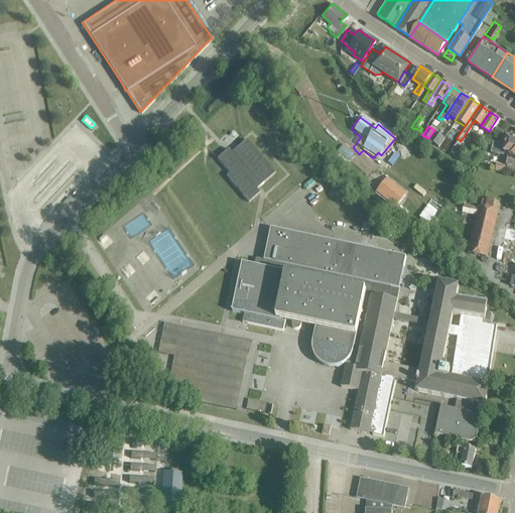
[(232,137),(237,133),(232,127),(227,131),(232,137)]
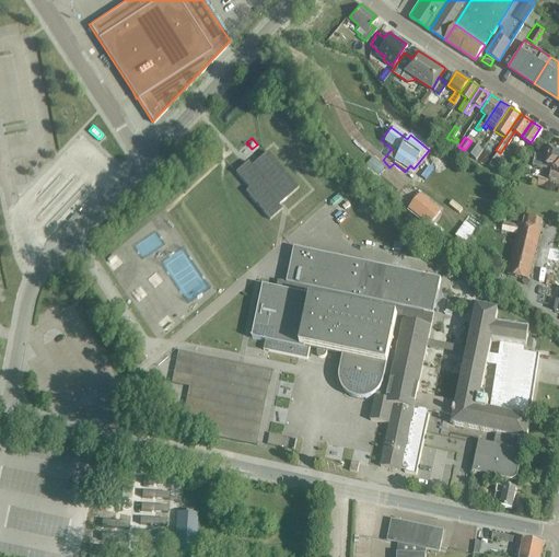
[(472,141),(465,150),(475,158),(481,148),(472,141)]
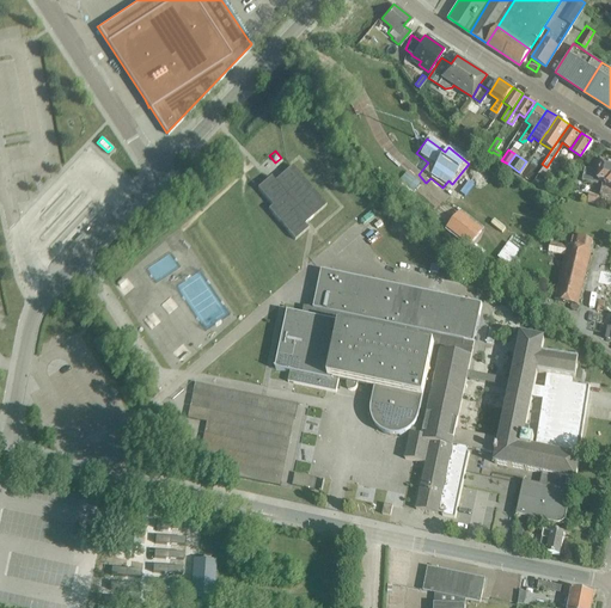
[(610,163),(600,161),(599,170),(584,166),(581,179),(597,182),(597,179),(602,179),(599,192),(610,194),(610,163)]
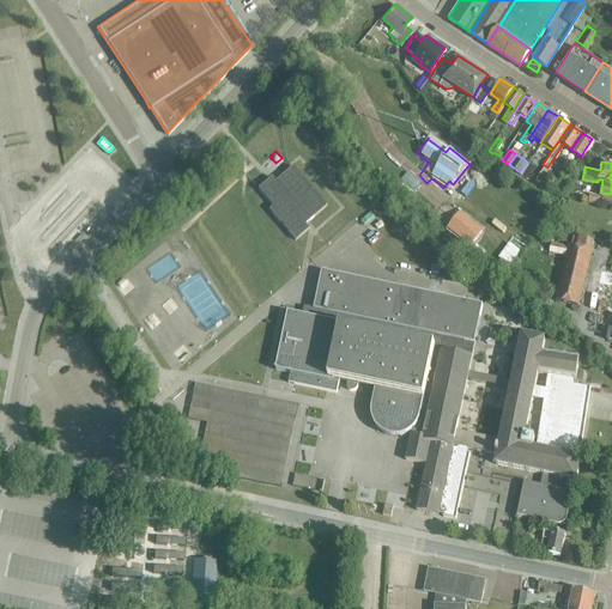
[(291,164),(273,178),(270,175),(256,186),(271,203),(267,207),(294,238),(307,226),(303,221),(304,220),(325,203),(291,164)]
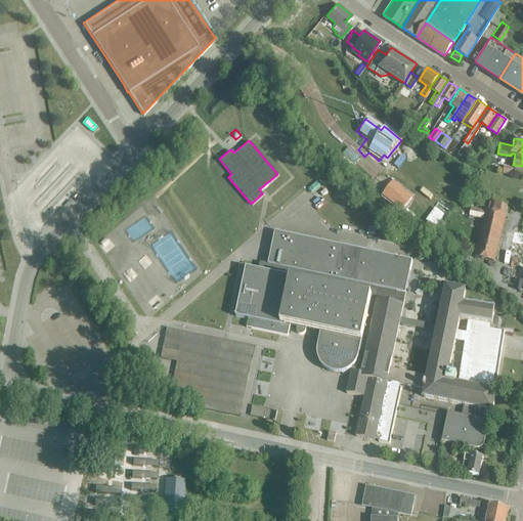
[(510,172),(511,166),(503,164),(502,170),(510,172)]
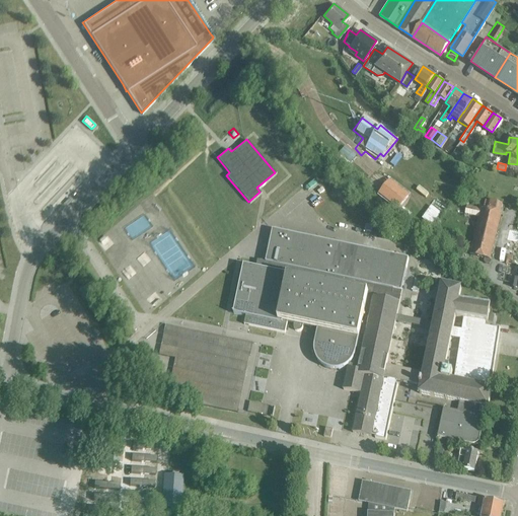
[(465,203),(464,211),(478,214),(469,252),(484,255),(483,259),(485,260),(488,261),(500,211),(499,211),(501,202),(486,199),(484,207),(481,206),(481,207),(465,203)]
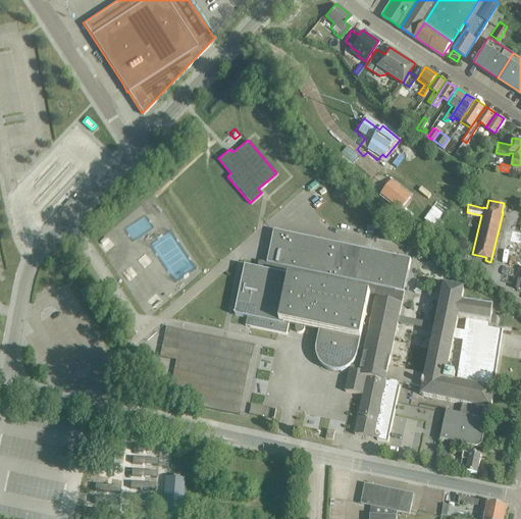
[(460,299),(462,288),(443,283),(434,322),(398,314),(402,296),(394,294),(395,289),(403,291),(410,257),(273,228),(266,261),(258,259),(256,267),(244,264),(233,313),(246,316),(245,323),(285,332),(288,322),(295,324),(294,326),(295,328),(297,330),(299,330),(302,330),(303,328),(304,325),(318,328),(315,345),(315,350),(316,355),(318,360),(321,364),(326,367),(331,369),(336,369),(342,368),(347,366),(349,368),(344,390),(362,394),(354,432),(372,436),(372,434),(377,435),(377,436),(376,436),(376,437),(386,439),(399,383),(398,383),(398,384),(397,384),(398,379),(421,384),(420,393),(461,402),(459,411),(445,408),(438,438),(439,438),(439,437),(455,440),(455,442),(463,444),(464,443),(473,445),(478,444),(481,439),(485,417),(479,415),(481,406),(489,408),(493,387),(489,386),(491,371),(493,371),(493,373),(495,373),(502,326),(501,326),(501,327),(486,325),(486,320),(488,320),(491,304),(460,299)]
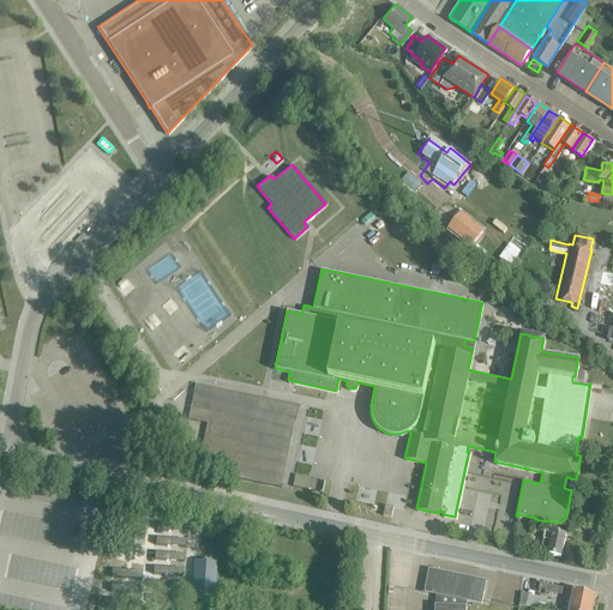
[(122,277),(116,282),(121,287),(127,282),(122,277)]
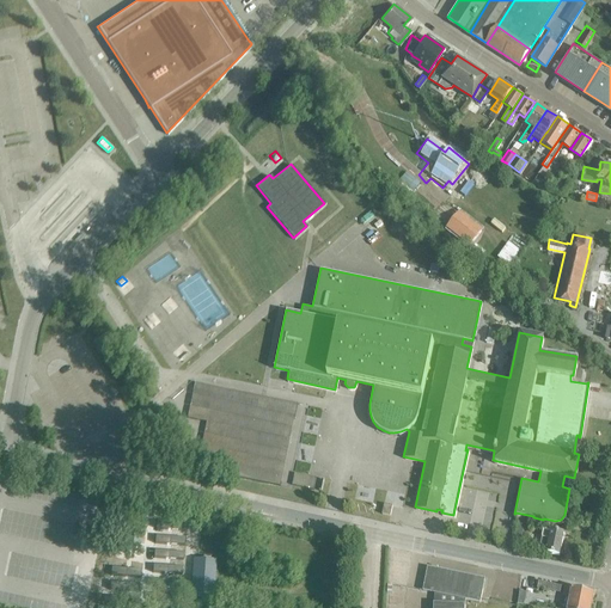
[(488,326),(484,341),(492,342),(495,329),(488,326)]
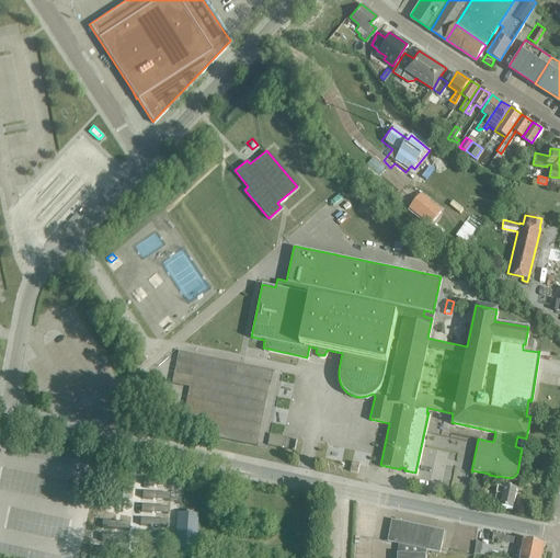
[(265,401),(272,367),(197,354),(195,362),(198,372),(202,357),(207,372),(216,369),(218,375),(223,376),(216,378),(221,379),(223,384),(229,382),(232,391),(233,385),(237,395),(242,396),(236,398),(238,405),(260,409),(261,403),(265,401)]
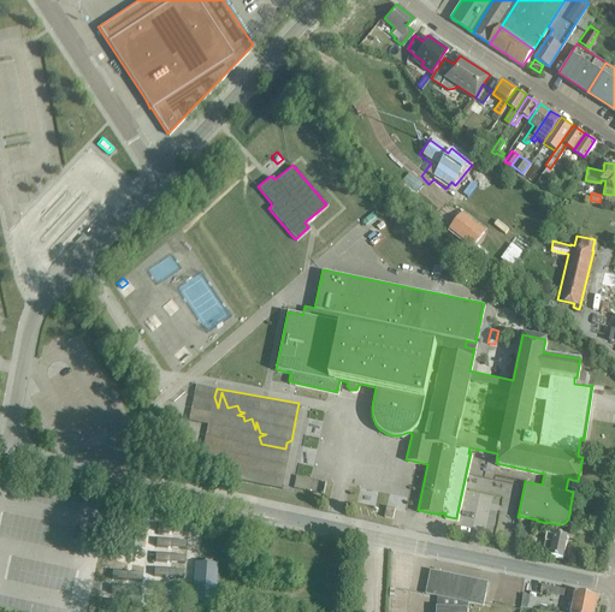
[(485,473),(494,474),(495,458),(486,457),(485,473)]
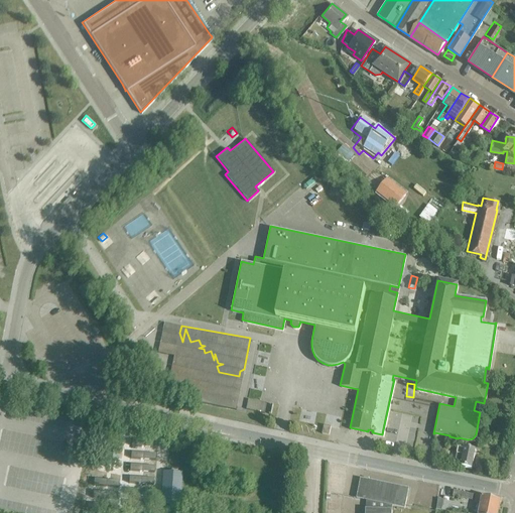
[(249,396),(246,411),(260,414),(263,399),(249,396)]
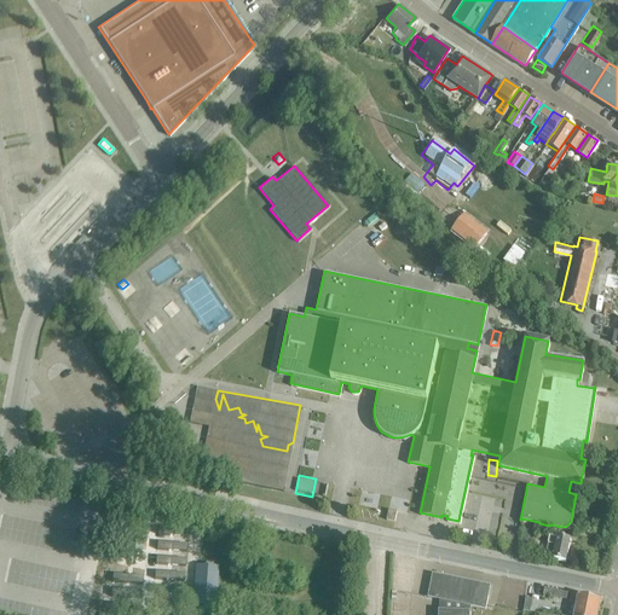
[(393,520),(396,509),(387,508),(385,517),(393,520)]
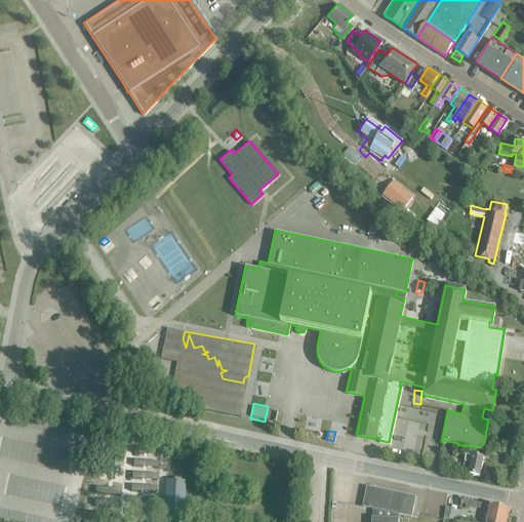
[(394,440),(394,450),(419,451),(420,441),(394,440)]
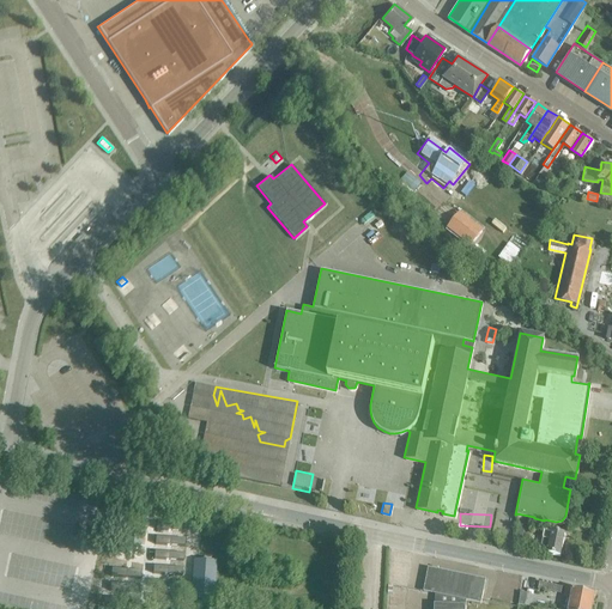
[(521,537),(525,518),(517,517),(514,535),(521,537)]
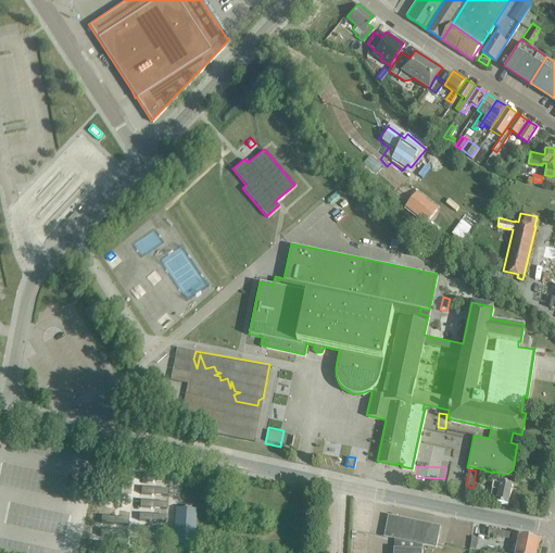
[(140,477),(139,484),(165,486),(165,479),(140,477)]
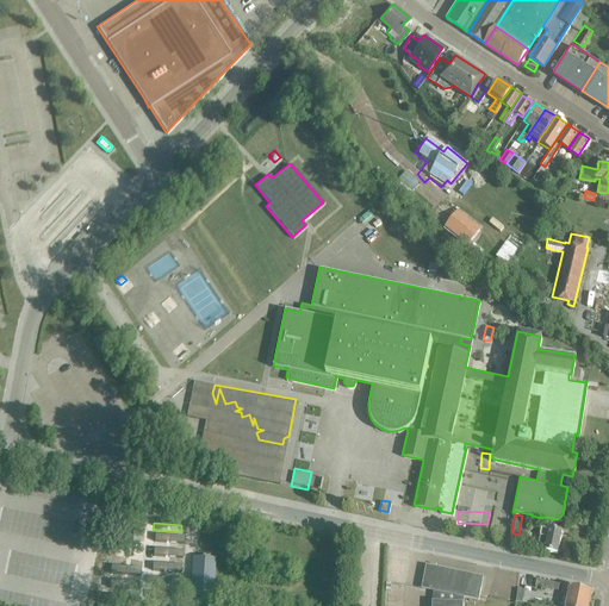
[(539,533),(536,544),(544,545),(544,548),(557,551),(561,529),(548,525),(548,526),(540,525),(539,533)]
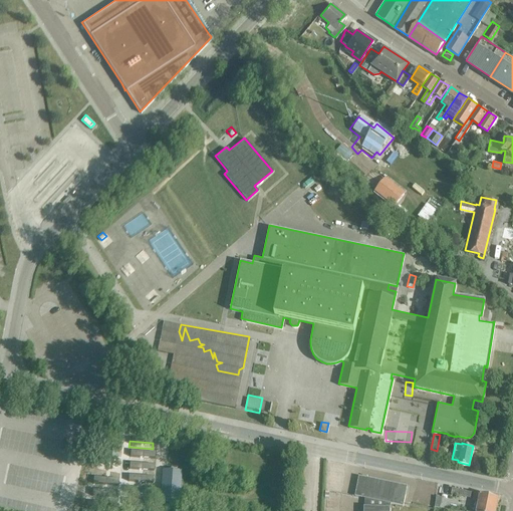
[(129,453),(127,459),(153,461),(153,455),(129,453)]
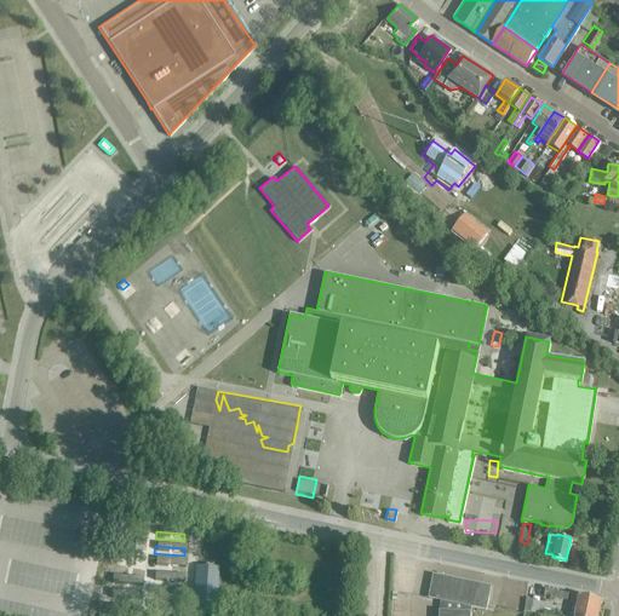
[(110,564),(109,571),(137,577),(138,570),(110,564)]
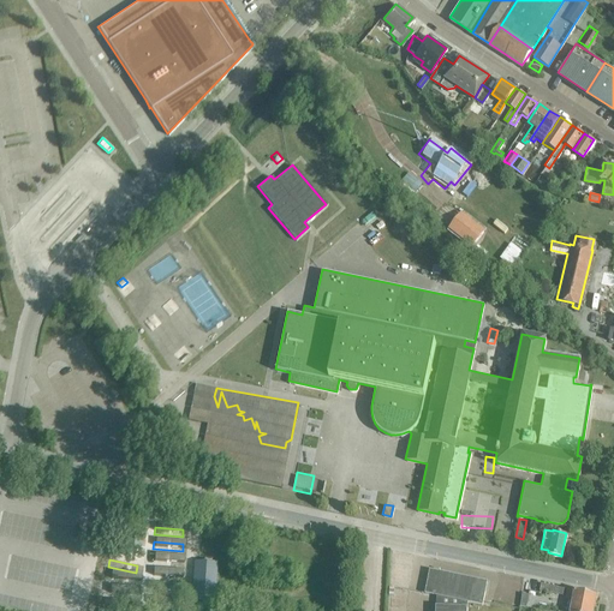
[(190,597),(202,597),(213,598),(215,561),(194,559),(190,597)]
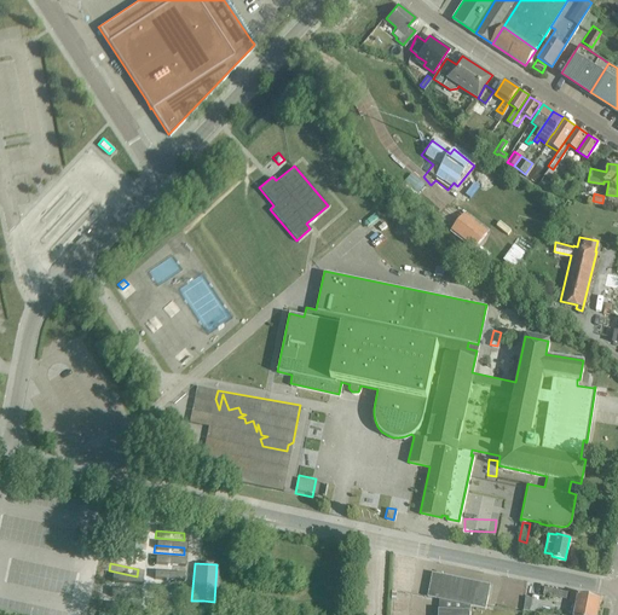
[(484,607),(489,582),(462,578),(431,570),(426,595),(437,596),(435,614),(468,614),(469,603),(484,607)]
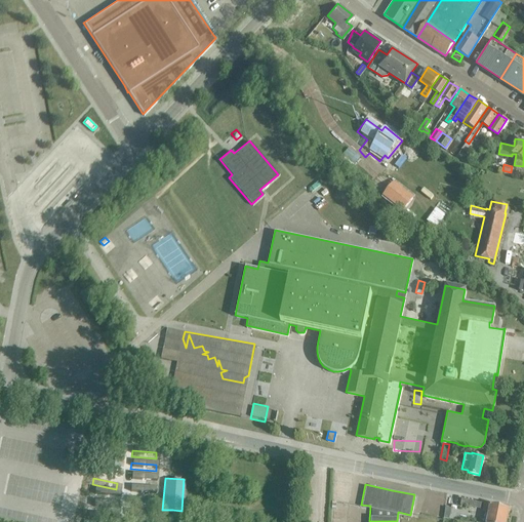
[(91,489),(90,496),(114,500),(115,494),(91,489)]
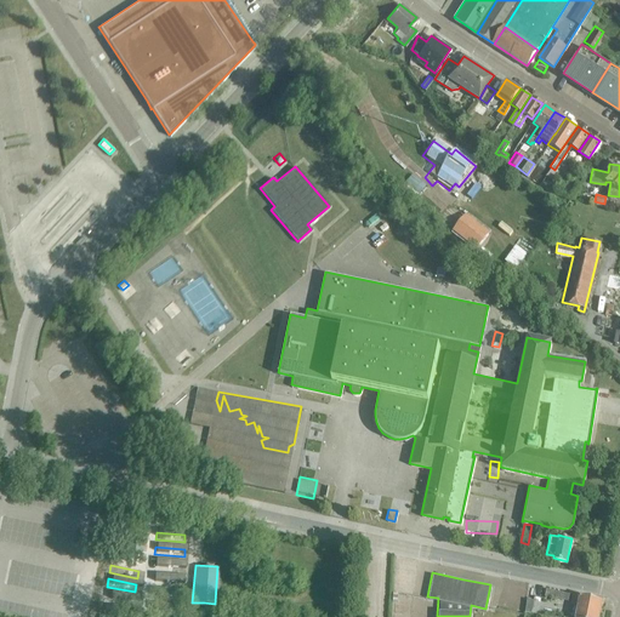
[(152,583),(151,592),(180,594),(180,587),(152,583)]
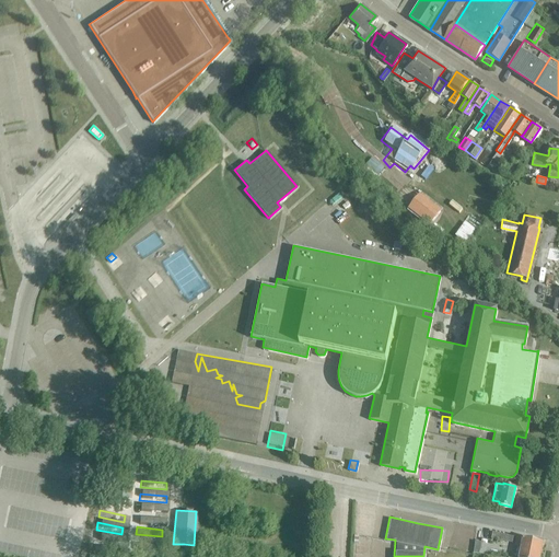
[(95,535),(94,542),(120,545),(121,540),(95,535)]
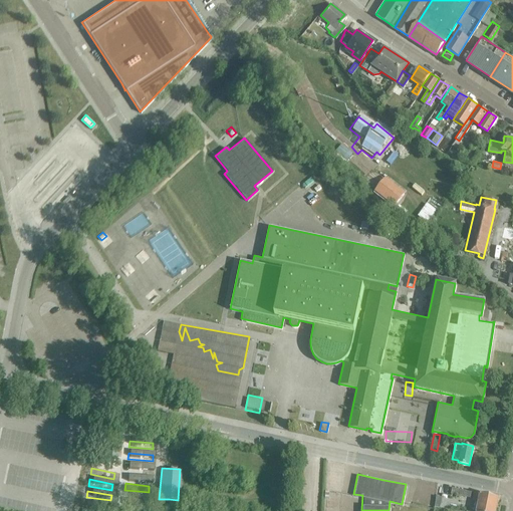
[(494,510),(498,496),(473,491),(472,499),(478,500),(475,510),(494,510)]
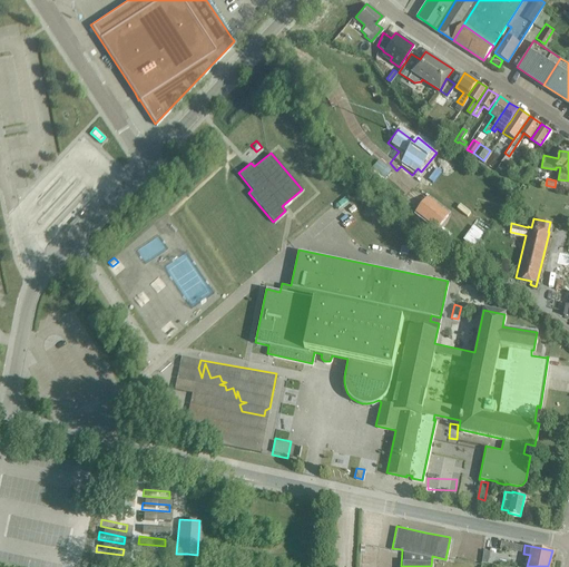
[(138,547),(137,555),(164,557),(164,550),(138,547)]
